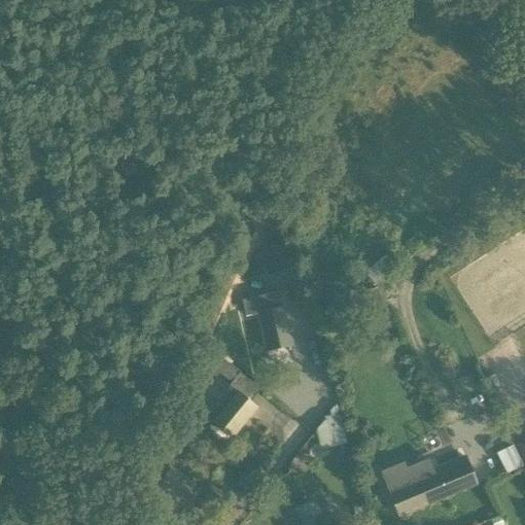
[(264,251),(269,275),(291,269),(284,245),(264,251)]
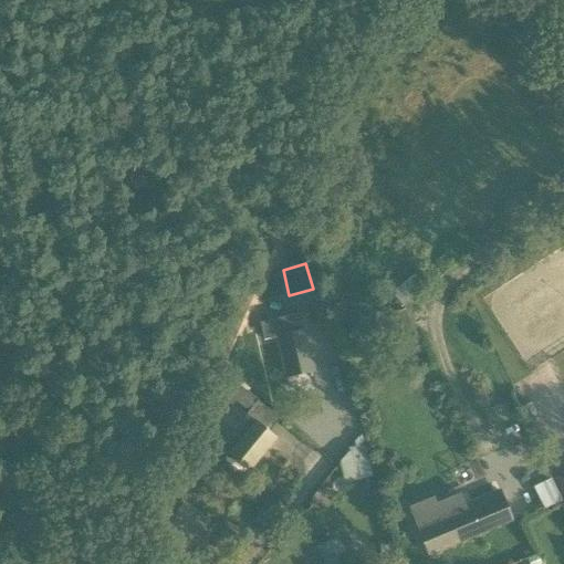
[(416,274),(394,292),(403,303),(405,305),(427,288),(416,274)]
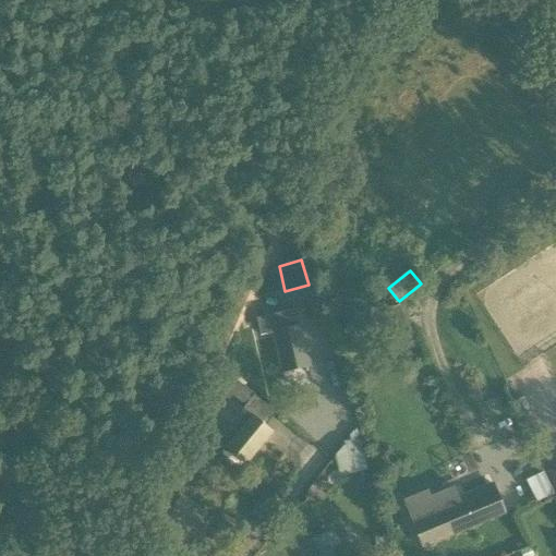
[(388,288),(382,293),(386,299),(384,301),(388,306),(397,299),(388,288)]
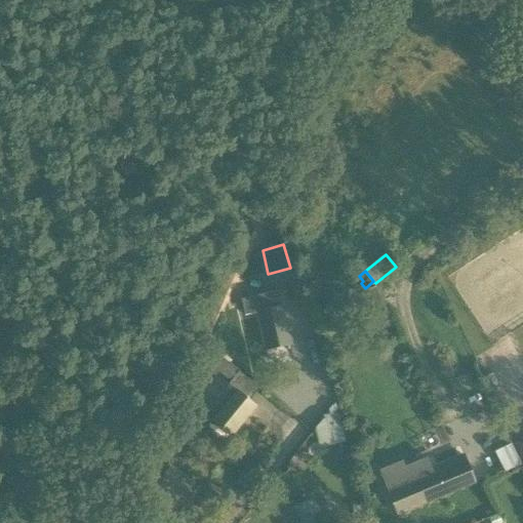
[(259,311),(269,349),(292,344),(280,289),(244,298),(247,315),(259,311)]
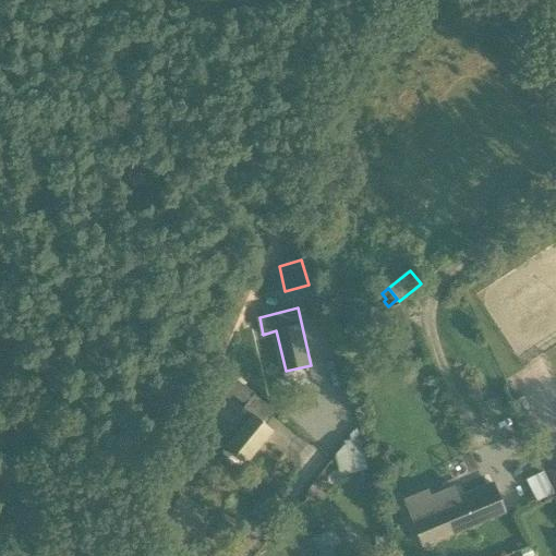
[(230,382),(220,393),(228,398),(231,394),(234,396),(240,389),(248,381),(238,373),(230,382)]
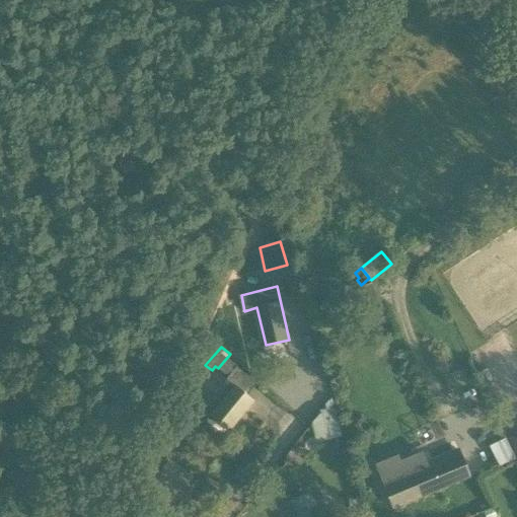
[(211,415),(215,418),(230,431),(254,401),(248,395),(257,383),(238,366),(228,379),(235,385),(211,415)]
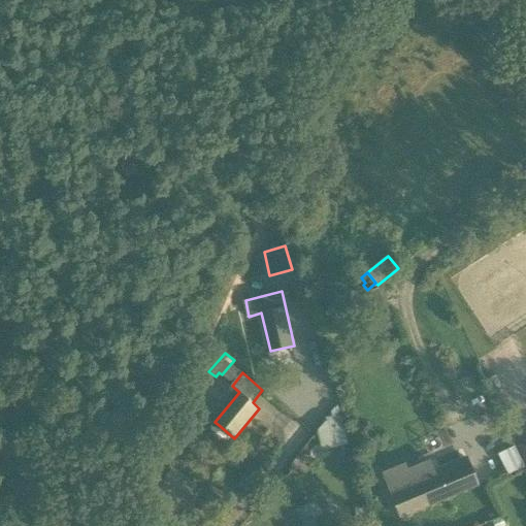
[(199,411),(191,422),(201,430),(209,419),(199,411)]
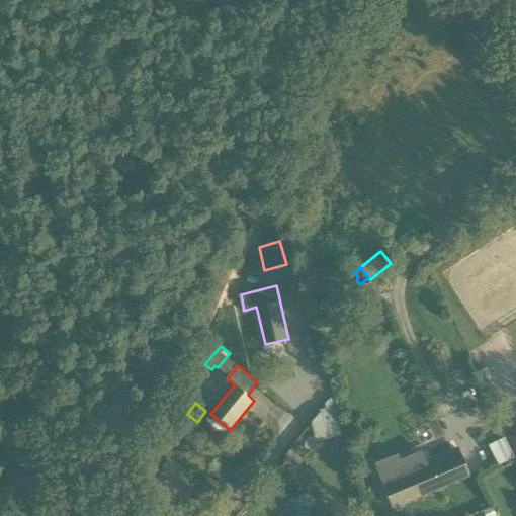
[(497,463),(513,456),(503,437),(488,444),(497,463)]
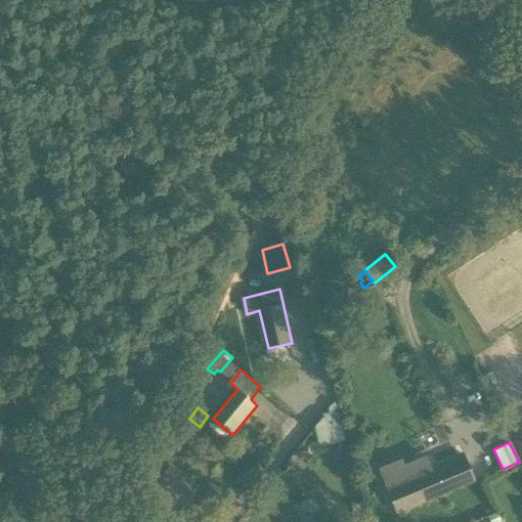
[(403,459),(380,469),(389,491),(397,512),(457,487),(476,480),(465,453),(434,467),(432,468),(427,455),(405,465),(403,459)]
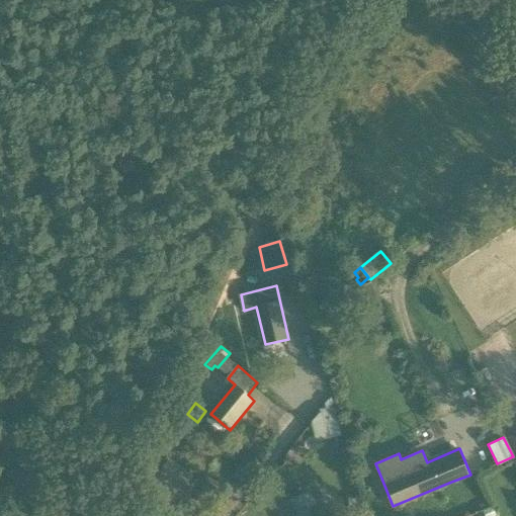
[(275,503),(281,515),(303,515),(315,509),(306,489),(275,503)]
